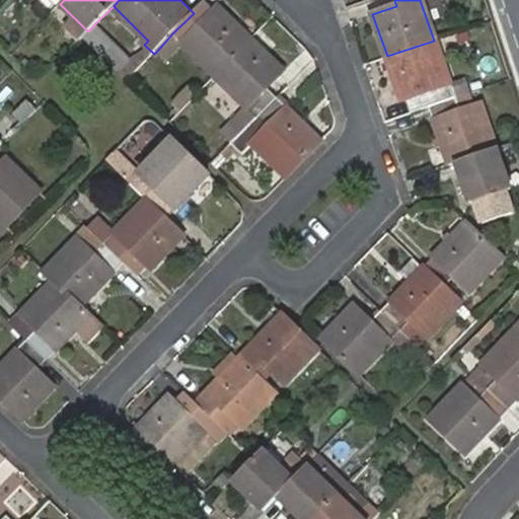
[(216,75),(252,38),(221,5),(205,24),(194,13),(172,33),(184,46),(216,75)]
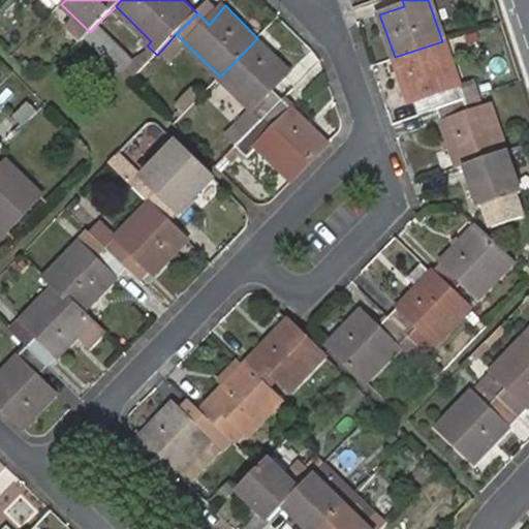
[(136,57),(100,21),(90,32),(85,37),(130,82),(157,55),(147,45),(136,57)]
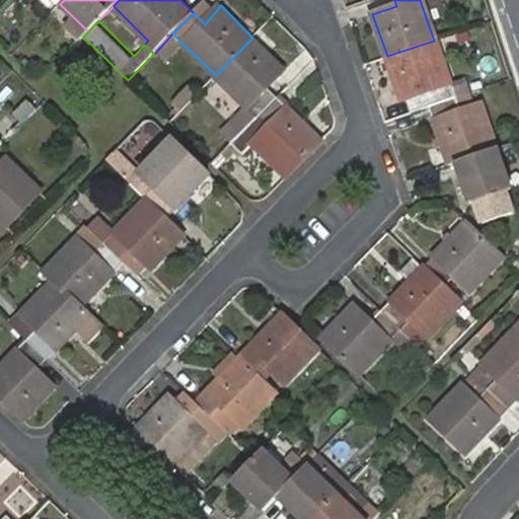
[(184,46),(172,33),(158,50),(169,61),(184,46)]
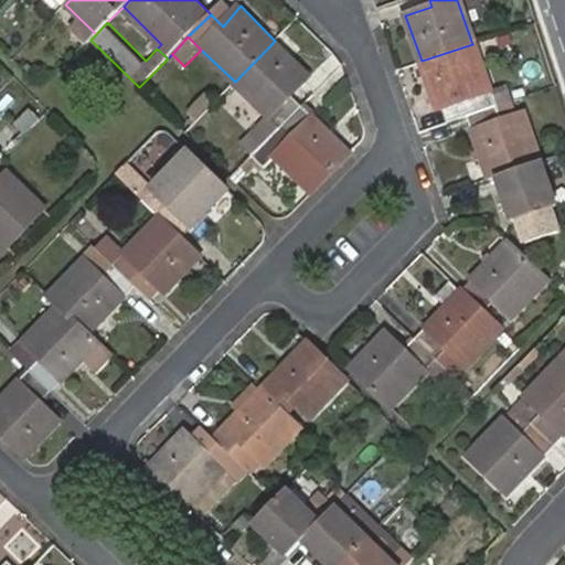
[(272,118),(283,129),(304,106),(292,95),(310,75),(275,41),(235,82),(272,118)]
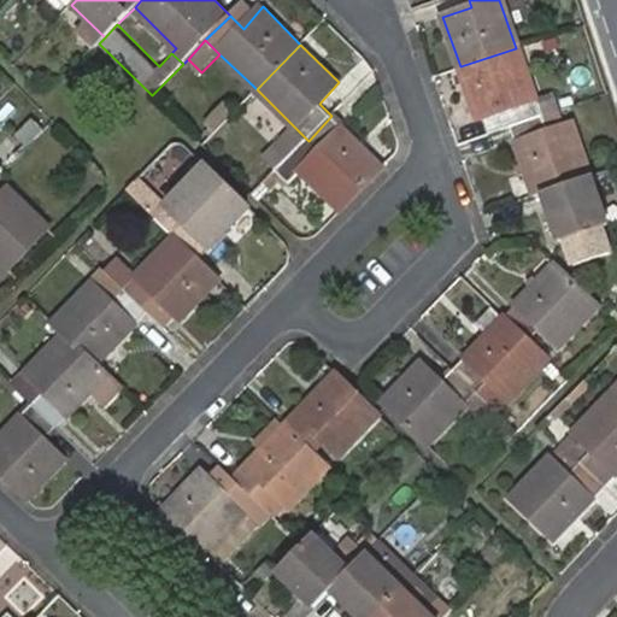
[(516,48),(460,66),(479,119),(507,110),(512,124),(558,110),(553,97),(534,101),(516,48)]
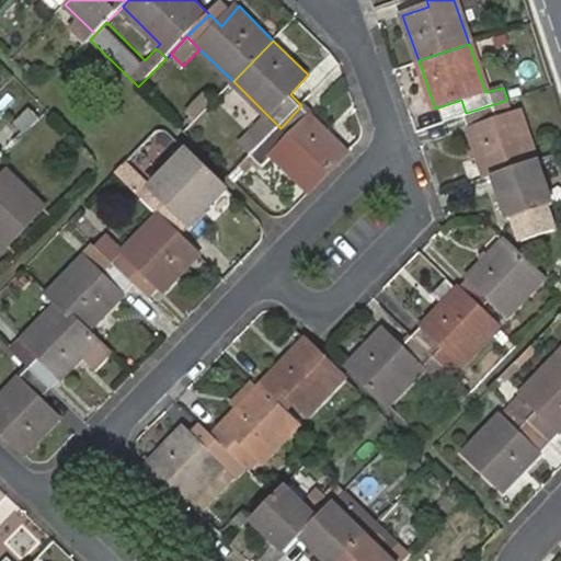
[(507,100),(466,113),(488,178),(495,176),(537,163),(522,113),(496,122),(494,116),(512,110),(507,100)]
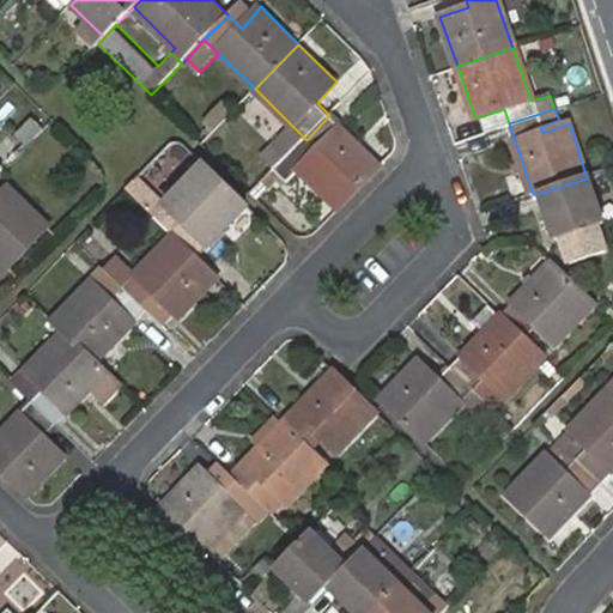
[(301,170),(340,208),(381,167),(329,115),(307,140),(319,151),(301,170)]
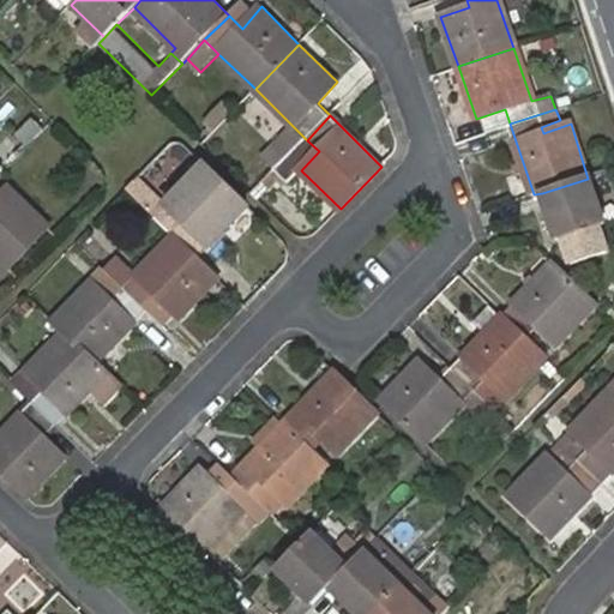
[(41,127),(30,118),(13,134),(24,145),(41,127)]
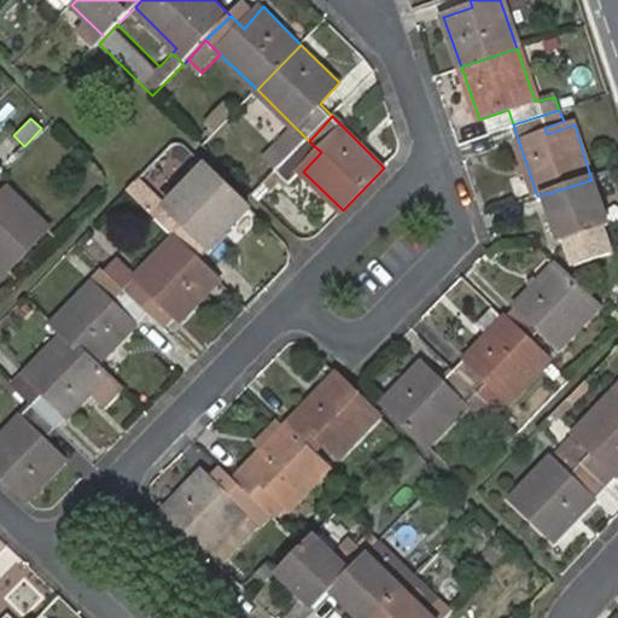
[(309,141),(297,129),(270,157),(283,168),(309,141)]
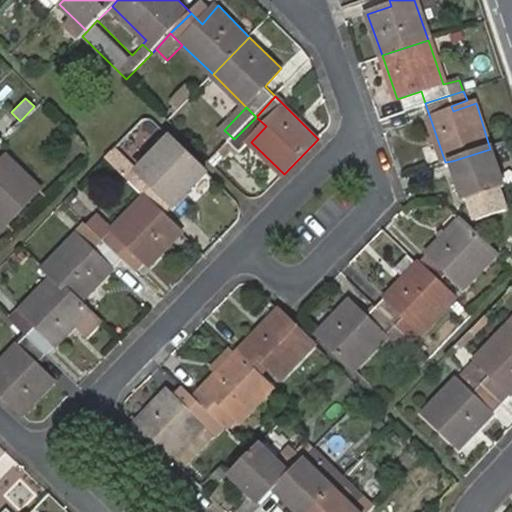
[(266,126),(256,117),(234,139),(244,149),(251,142),(266,126)]
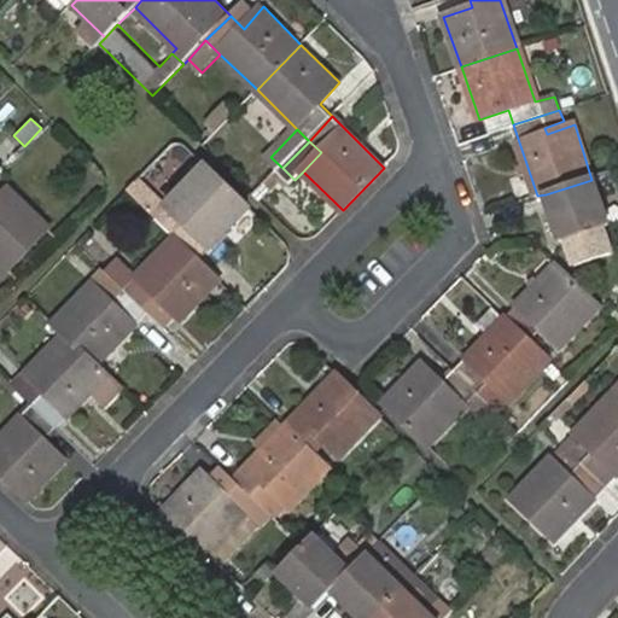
[(198,261),(250,209),(207,167),(167,208),(187,227),(175,239),(198,261)]
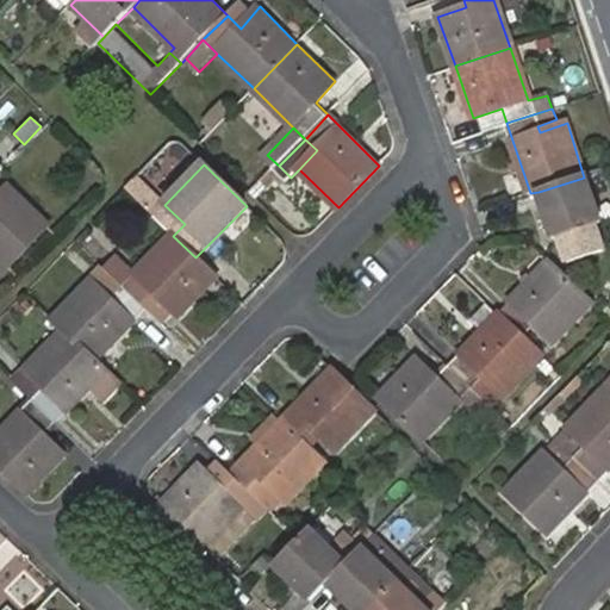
[(607,251),(584,178),(539,192),(561,266),(607,251)]
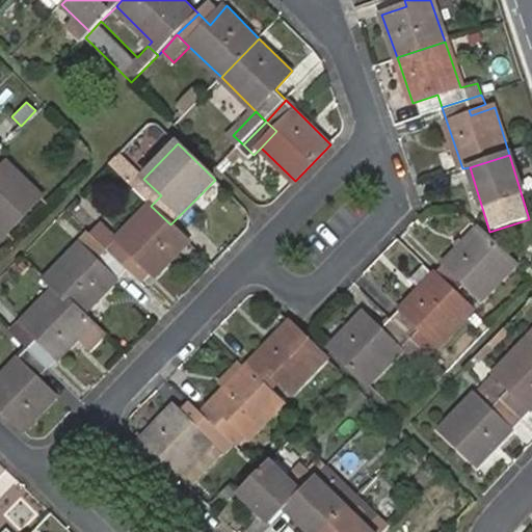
[(0,230),(3,234),(40,195),(7,162),(0,168),(0,230)]
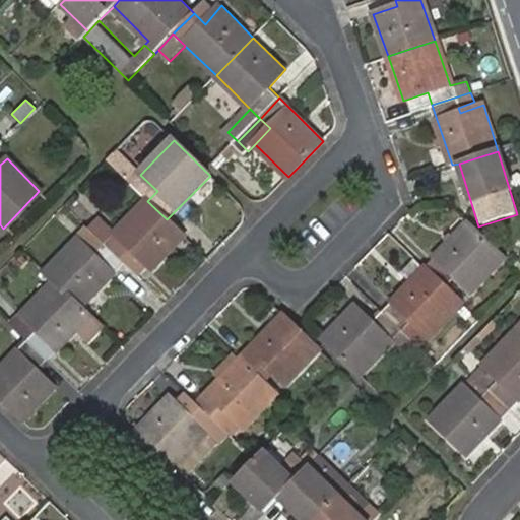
[(105,245),(125,264),(134,253),(151,270),(184,237),(167,219),(147,201),(116,234),(105,245)]
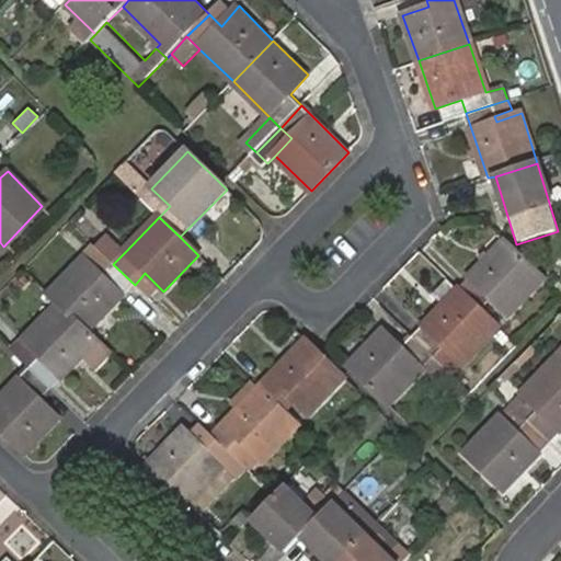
[(107,236),(96,248),(113,264),(125,252),(107,236)]
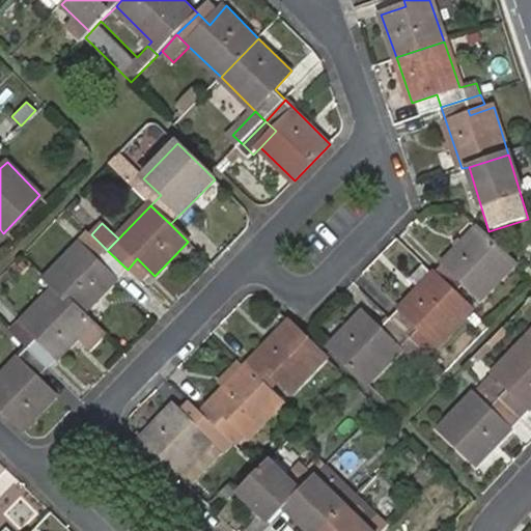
[(518,266),(481,230),(436,276),(458,298),(469,288),(482,301),(518,266)]
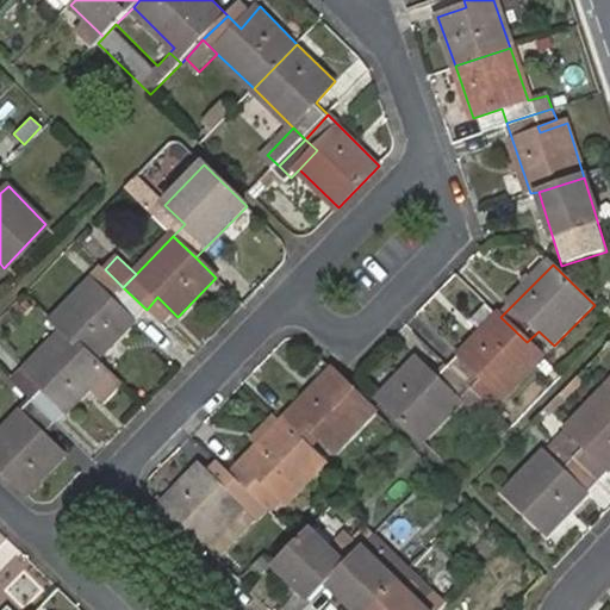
[(98,361),(147,310),(123,287),(105,269),(93,280),(56,319),(66,329),(98,361)]
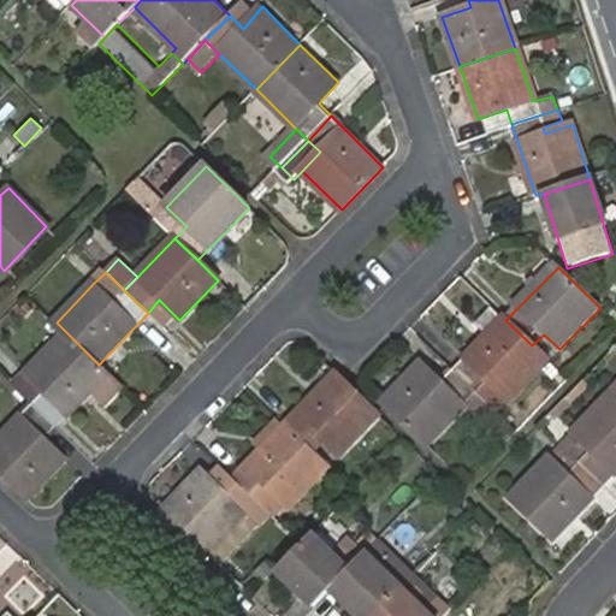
[(487,338),(505,320),(490,304),(473,323),(487,338)]
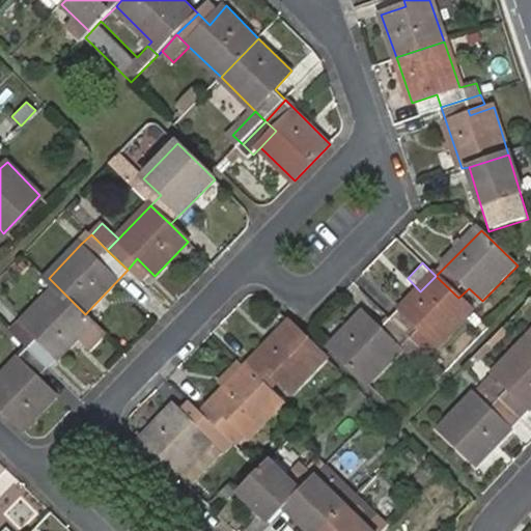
[(458,298),(436,276),(420,291),(392,319),(416,341),(424,333),(438,347),(473,312),(458,298)]
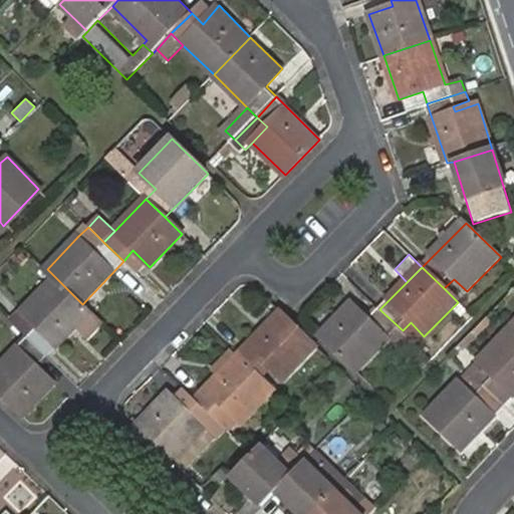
[(36,324),(27,335),(48,355),(75,326),(88,338),(101,324),(82,304),(55,277),(22,311),(36,324)]
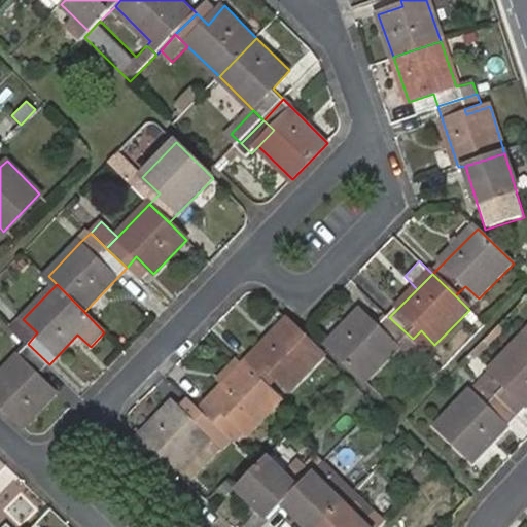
[(413,339),(389,317),(380,326),(359,307),(324,343),(369,385),(413,339)]
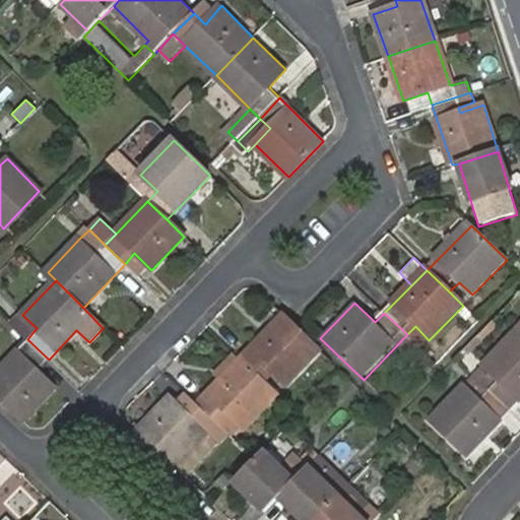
[(319,350),(298,330),(283,316),(240,361),(259,381),(270,370),(284,385),(319,350)]
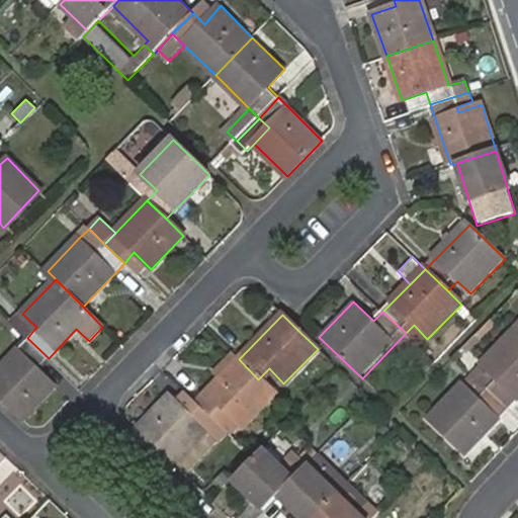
[(517,325),(481,365),(496,380),(487,391),(507,411),(517,400),(517,325)]
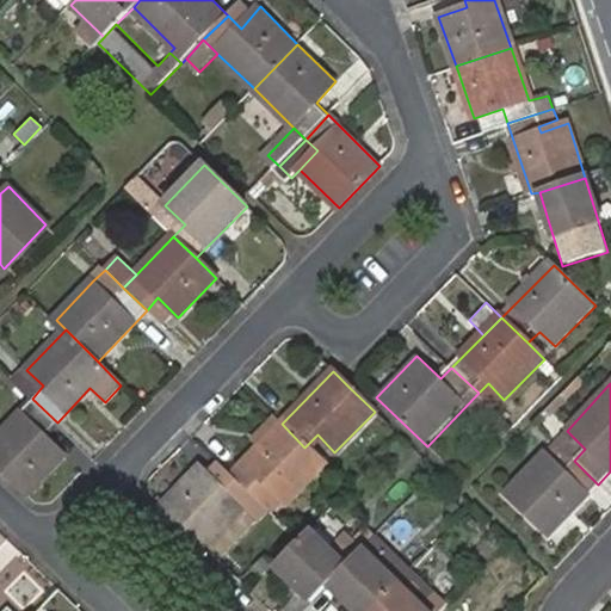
[(32,399),(0,432),(0,463),(29,492),(66,452),(47,434),(57,423),(32,399)]
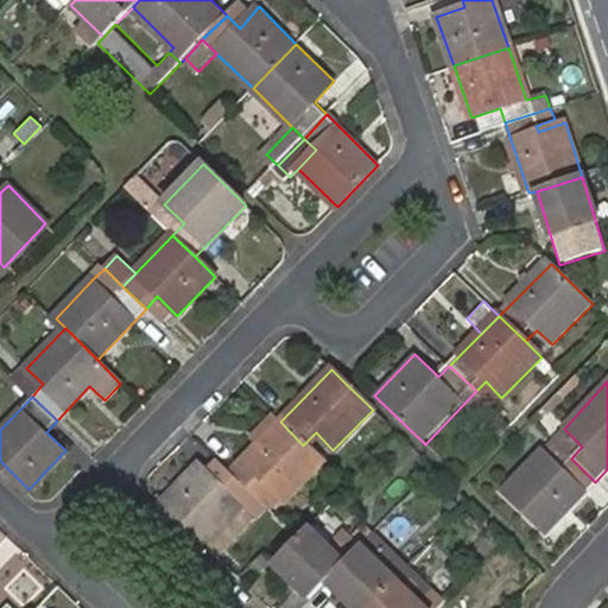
[(321,463),(303,445),(280,422),(232,474),(254,495),(266,482),(285,500),(321,463)]
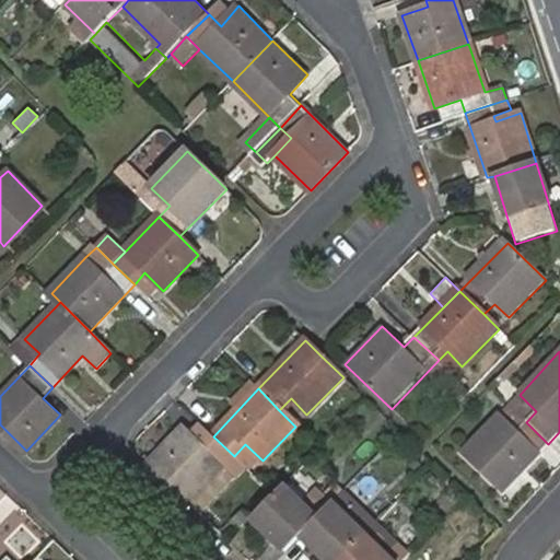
[(503,491),(548,444),(526,422),(515,432),(499,416),(464,453),(503,491)]
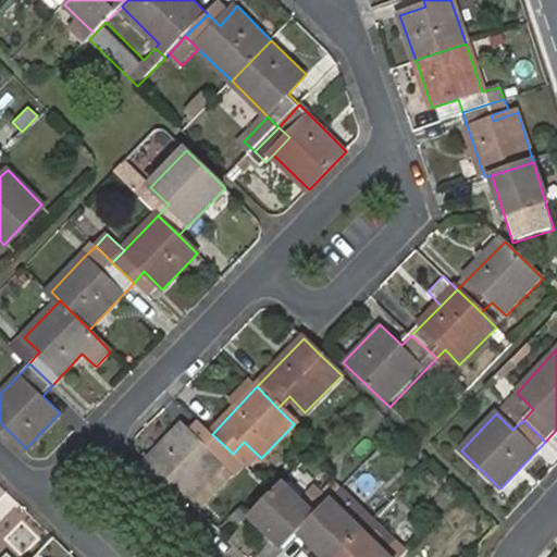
[(182,426),(148,461),(187,499),(233,454),(212,434),(200,445),(182,426)]
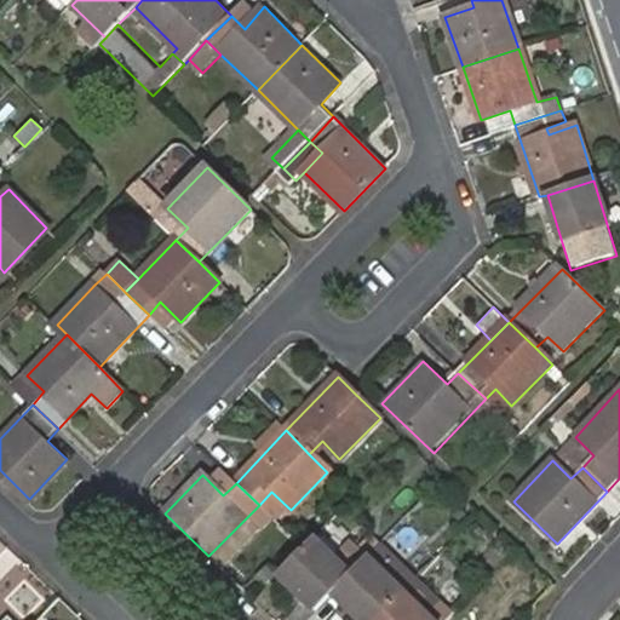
[(313,535),(277,570),(315,607),(332,590),(349,572),(313,535)]
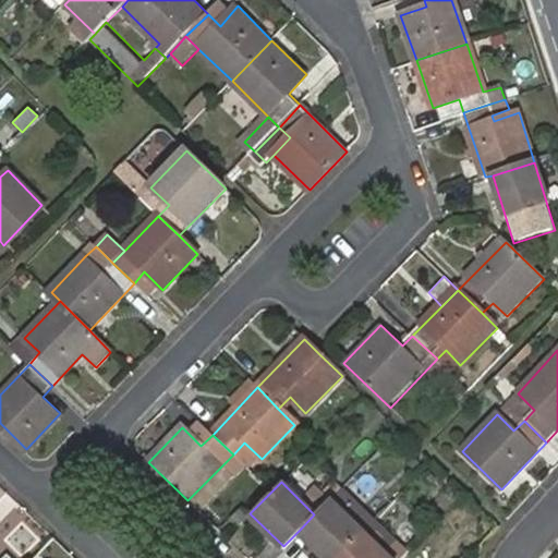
[(374,519),(340,487),(330,498),(363,530),(374,519)]
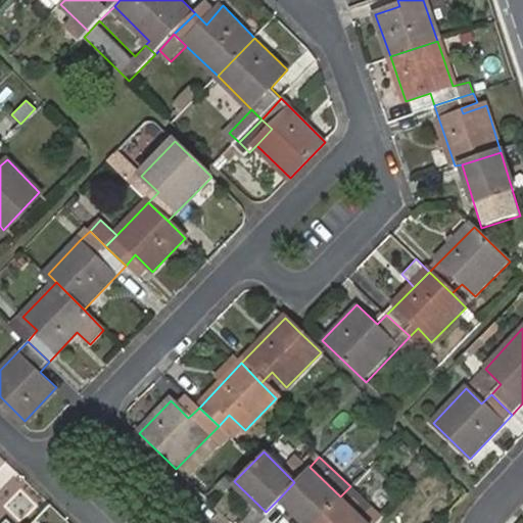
[(280,497),(305,522),(314,522),(340,496),(310,467),(294,482),(280,497)]
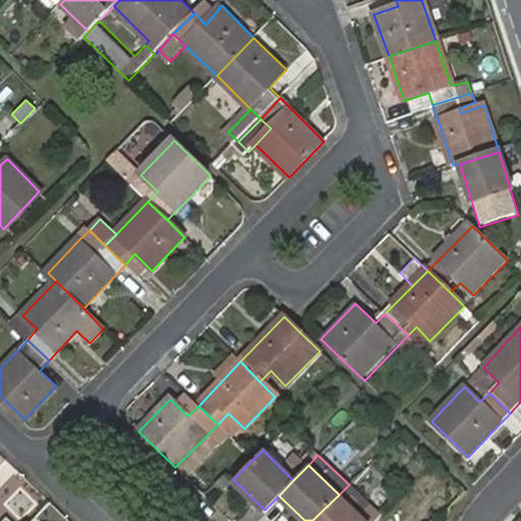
[(373,520),(381,514),(349,484),(339,495),(366,520),(373,520)]
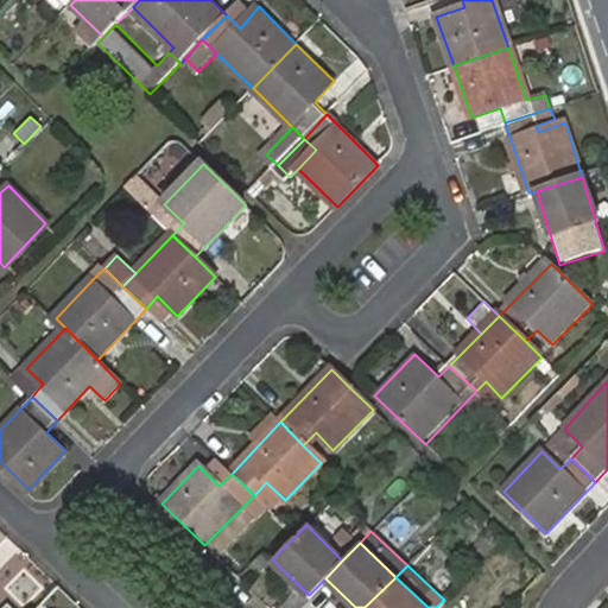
[(428,607),(396,577),(365,607),(428,607)]
